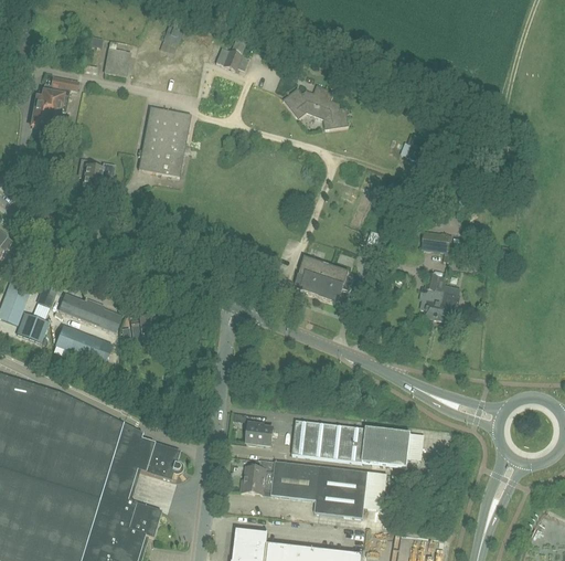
[(43,17),(43,31),(62,31),(62,21),(56,21),(56,17),(43,17)]
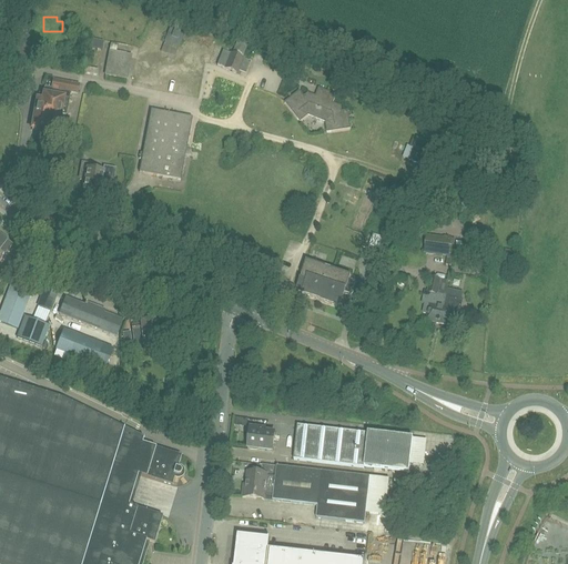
[(225,64),(236,69),(236,67),(245,70),(250,58),(242,54),(250,33),(240,29),(231,50),(223,47),(216,61),(225,64)]
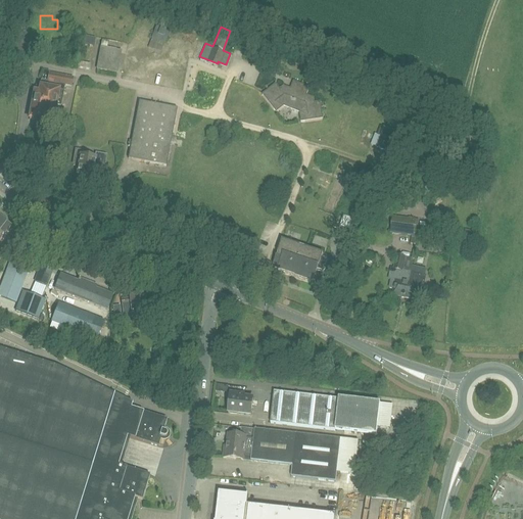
[(100,43),(96,65),(116,69),(121,47),(100,43)]
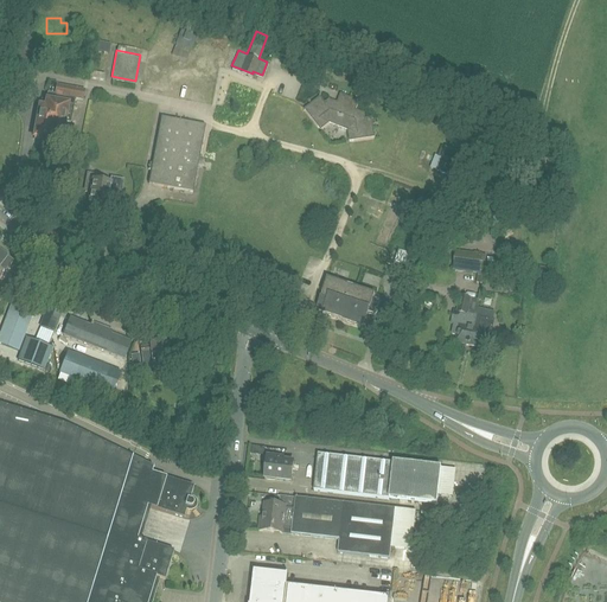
[(64,119),(70,120),(75,95),(83,96),(84,87),(57,81),(57,79),(50,78),(48,89),(45,97),(43,96),(42,103),(39,103),(33,134),(50,138),(51,132),(62,133),(64,119)]
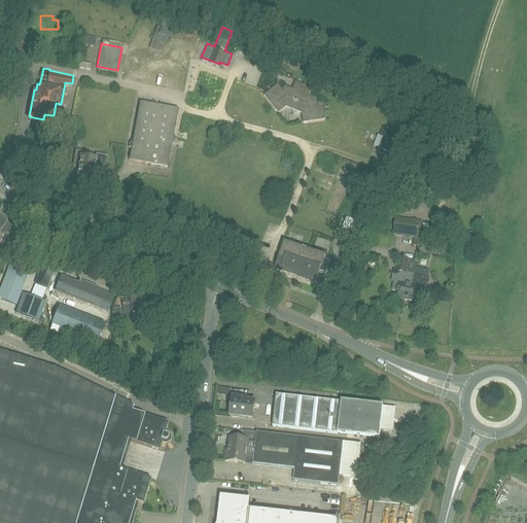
[(286,104),(297,108),(302,110),(303,119),(325,116),(323,99),(317,100),(316,95),(309,92),(312,84),(295,78),(292,85),(285,83),(282,85),(278,80),(264,92),(278,110),(286,104)]
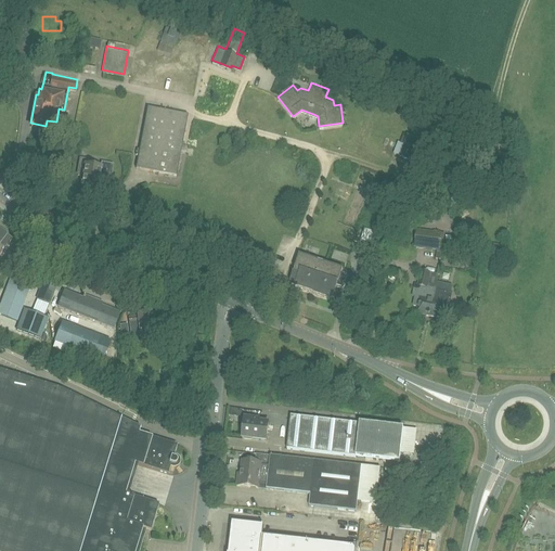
[(136,161),(136,165),(176,173),(178,161),(188,112),(146,104),(139,146),(137,145),(134,152),(138,152),(136,161)]
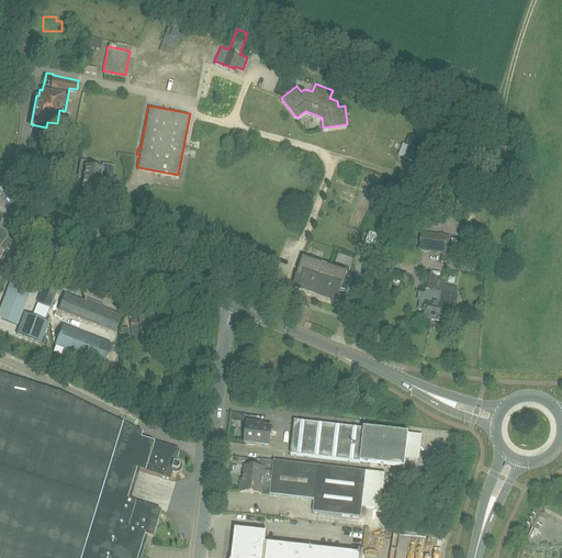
[(405,155),(416,159),(420,147),(426,149),(429,141),(409,133),(406,142),(409,143),(405,155)]
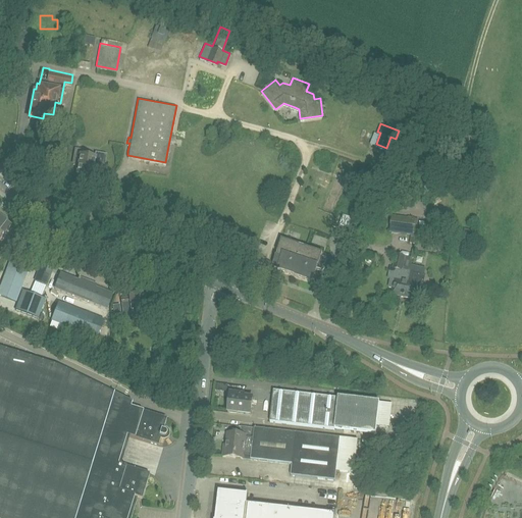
[(403,139),(398,152),(405,155),(410,142),(403,139)]
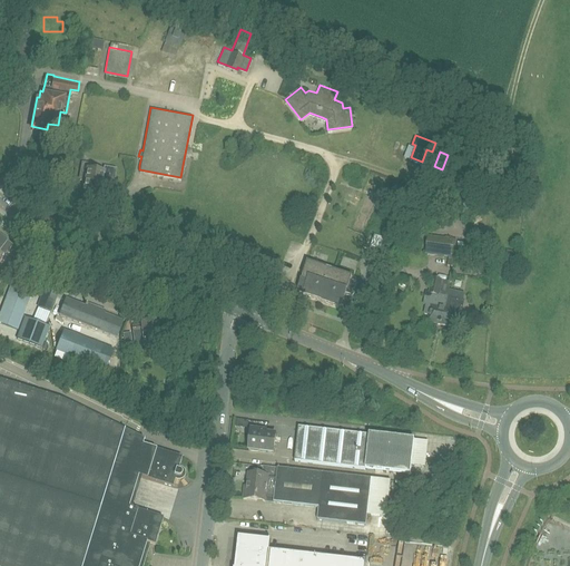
[(82,188),(99,191),(101,178),(114,181),(116,165),(104,163),(102,169),(89,167),(90,160),(81,158),(78,176),(85,177),(82,188)]
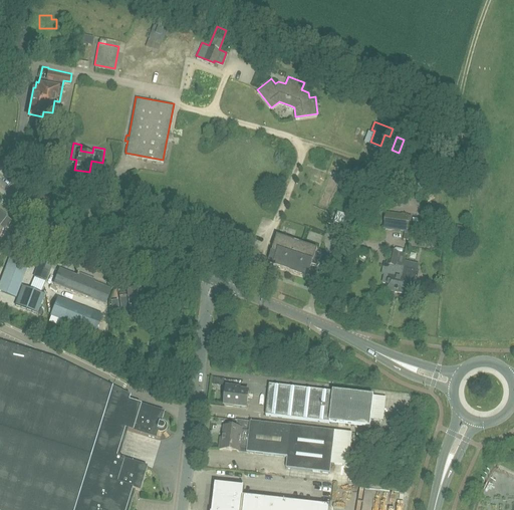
[(66,169),(68,157),(62,156),(60,168),(66,169)]
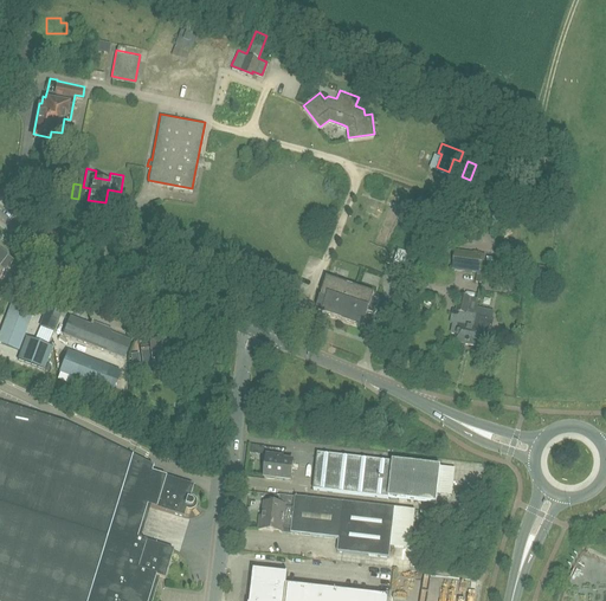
[(405,262),(408,249),(398,245),(393,258),(405,262)]
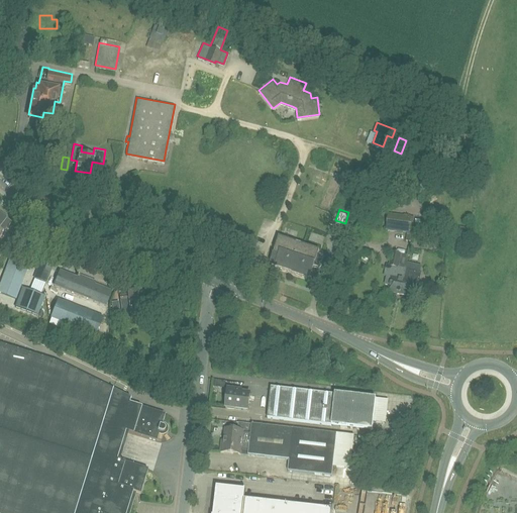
[(388,210),(386,227),(407,229),(406,237),(410,237),(411,232),(407,231),(409,219),(410,220),(411,213),(388,210)]
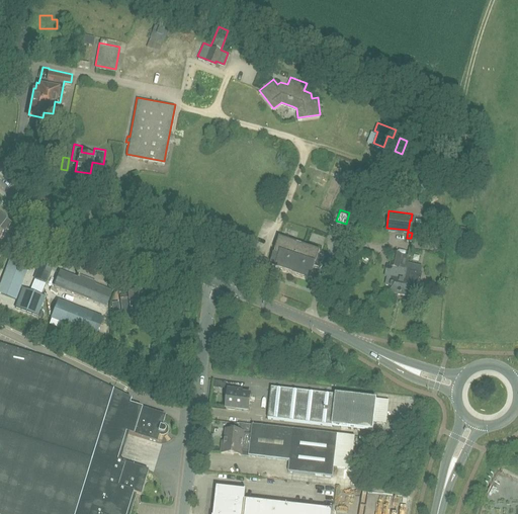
[(0,234),(2,233),(1,232),(3,230),(7,226),(6,226),(9,222),(4,219),(6,217),(0,211),(0,234)]
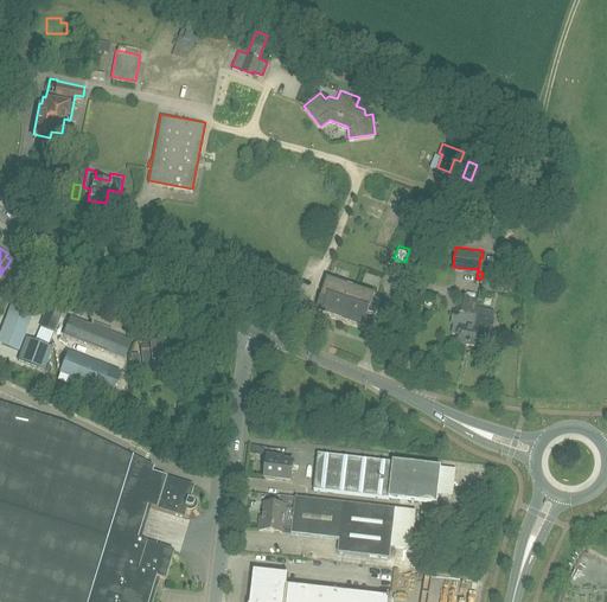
[(212,257),(209,266),(222,271),(225,262),(212,257)]
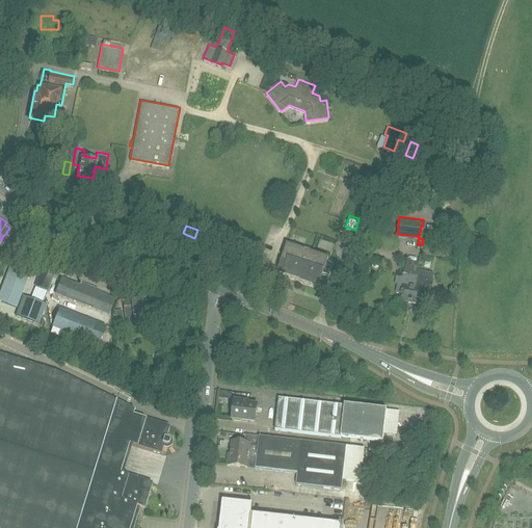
[(421,226),(419,238),(441,240),(442,229),(421,226)]
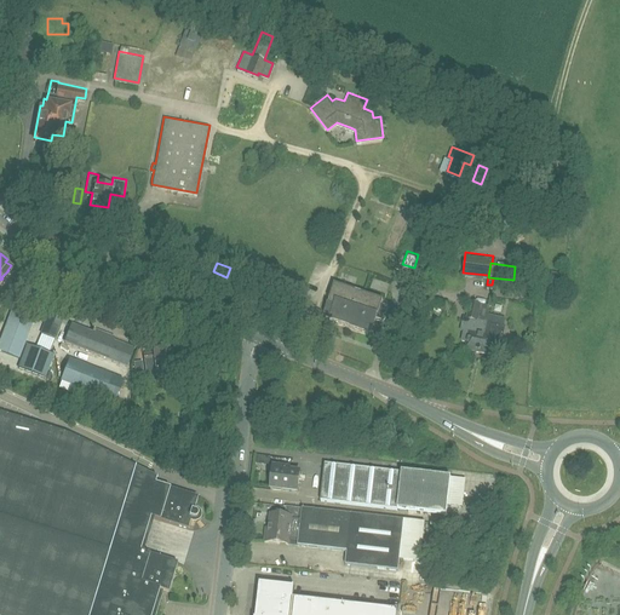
[(549,268),(547,286),(558,287),(560,279),(563,279),(564,269),(549,268)]
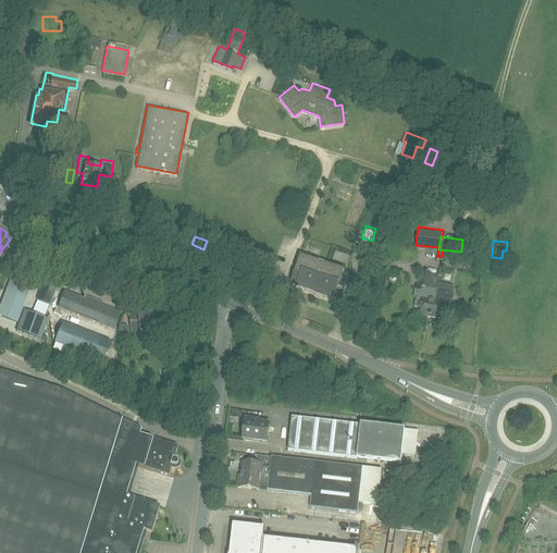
[(267,265),(272,253),(261,248),(257,259),(267,265)]
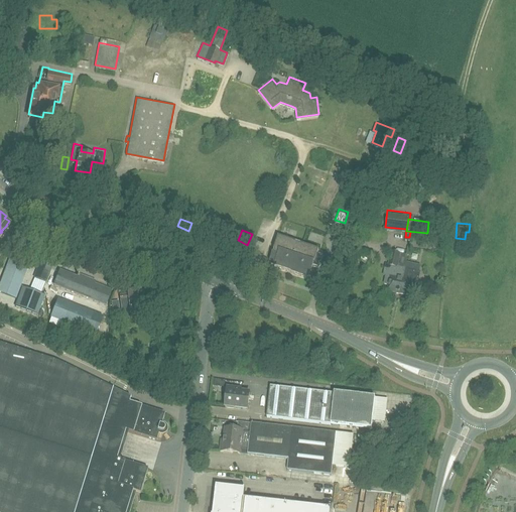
[(317,251),(318,247),(278,233),(273,246),(274,247),(273,249),(272,249),(269,258),(275,260),(274,263),(291,268),(291,269),(309,275),(313,263),(318,265),(323,253),(317,251)]
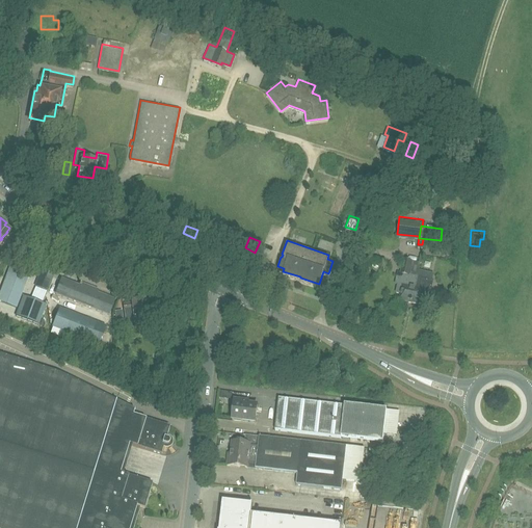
[(0,289),(0,297),(16,304),(30,265),(11,258),(0,289)]
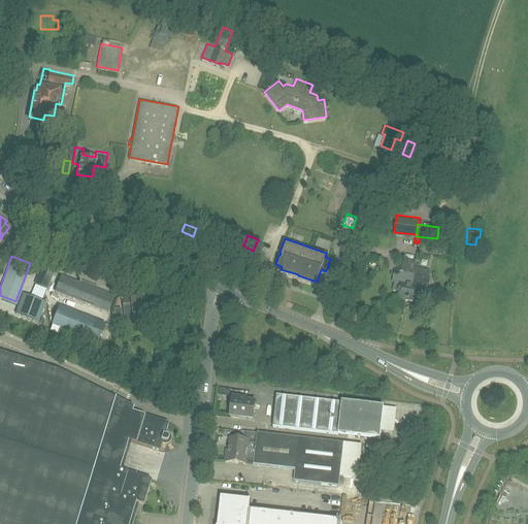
[(34,281),(46,285),(53,267),(55,261),(44,256),(41,263),(34,281)]
